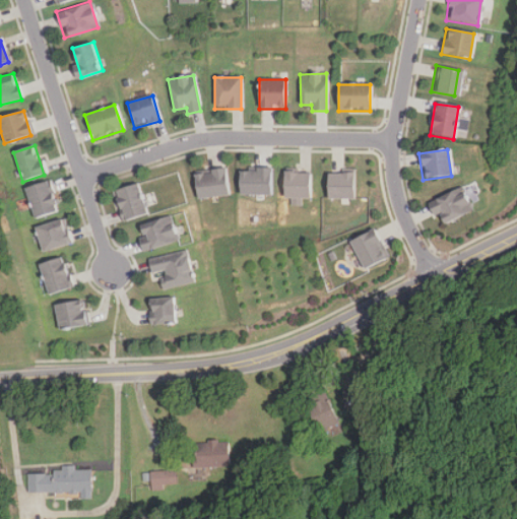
[(196,172),(200,198),(233,194),(229,167),(196,172)]
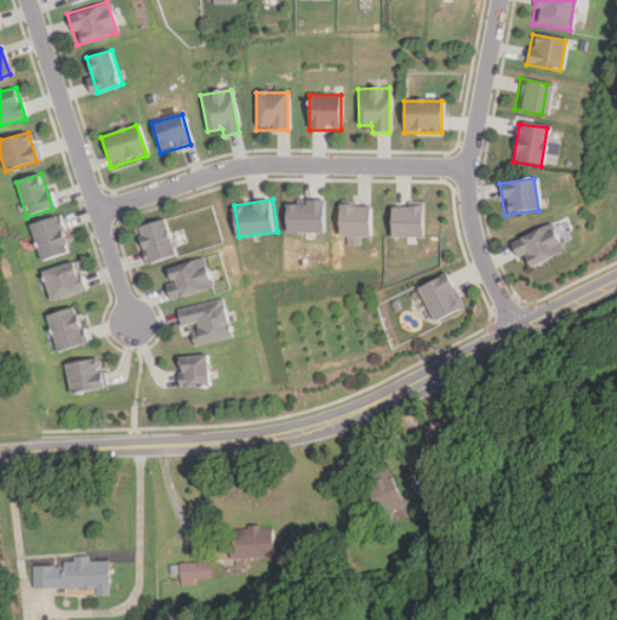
[(290,203),(289,232),(329,232),(329,200),(312,200),(312,204),(290,203)]
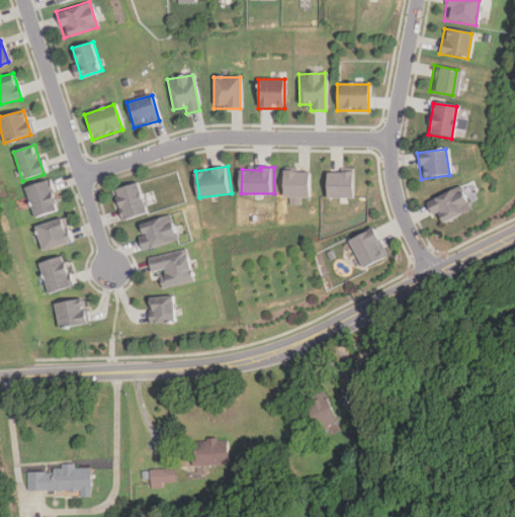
[(287,170),(286,196),(290,196),(290,203),(303,203),(303,196),(314,196),(314,170),(287,170)]
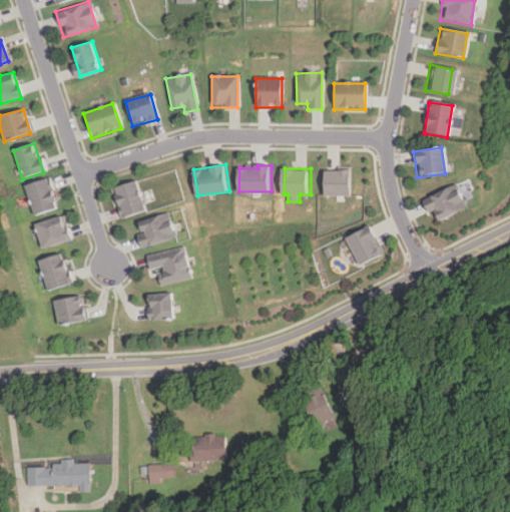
[(327,170),(327,195),(354,196),(354,170),(327,170)]
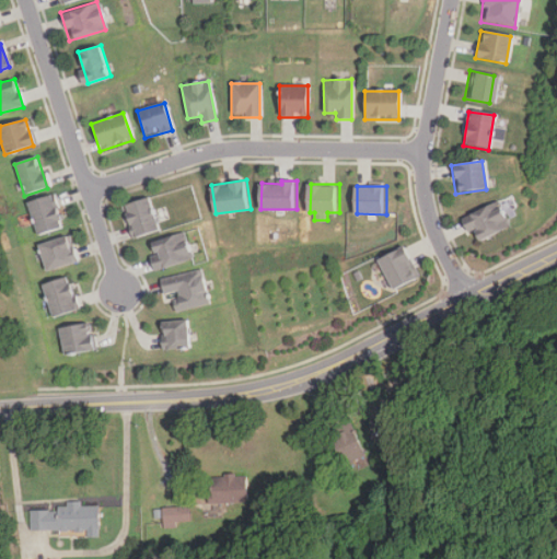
[(60,228),(49,195),(25,204),(36,235),(60,228)]
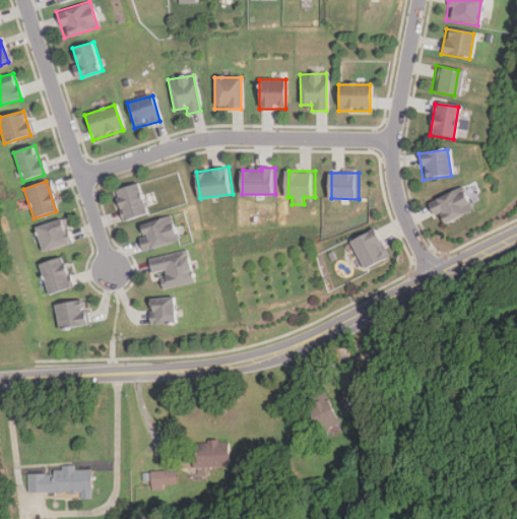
[(148,213),(140,184),(116,190),(124,219),(148,213)]
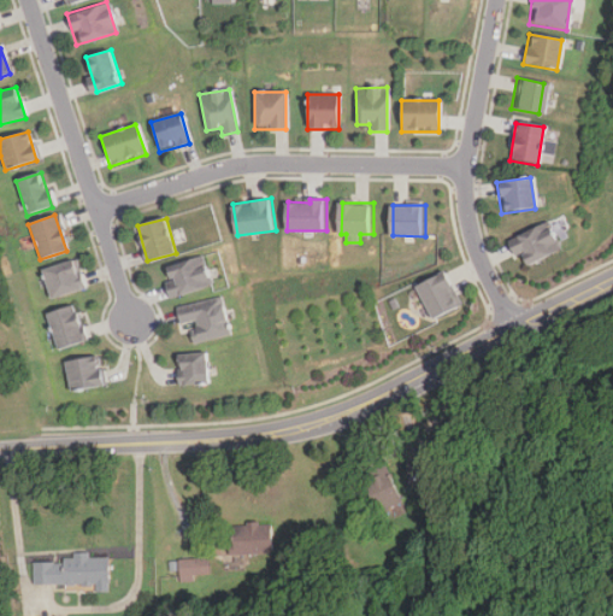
[(559,250),(546,222),(508,240),(522,269),(559,250)]
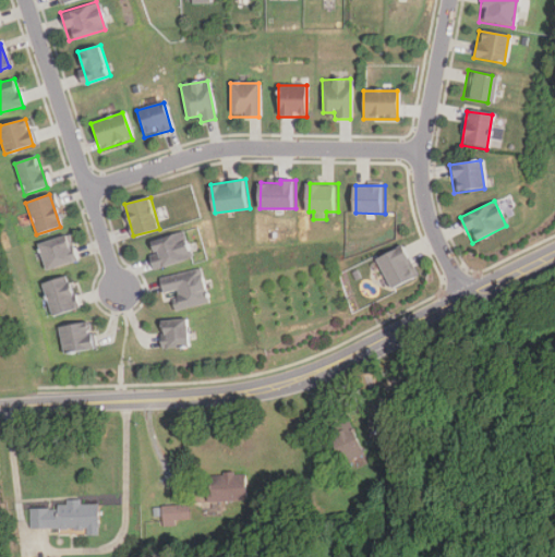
[(193,257),(184,231),(149,244),(158,269),(193,257)]
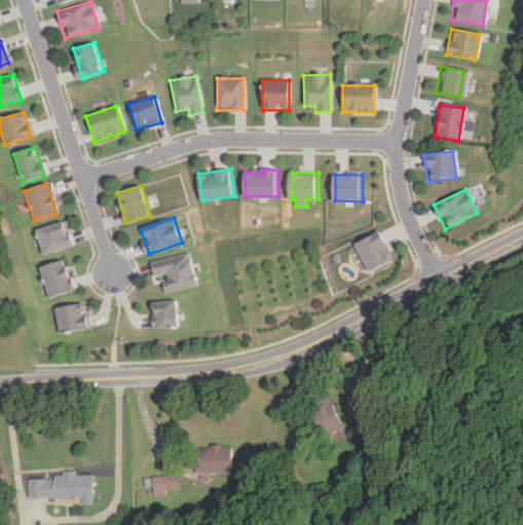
[(34,230),(43,256),(71,246),(62,220),(34,230)]
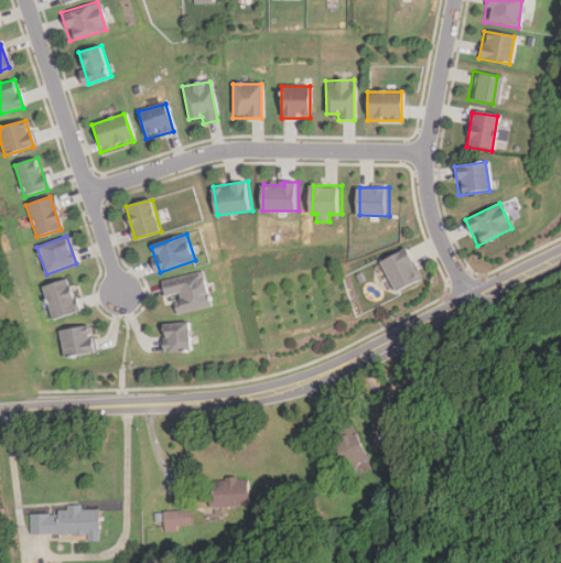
[(384,260),(400,292),(423,280),(409,248),(384,260)]
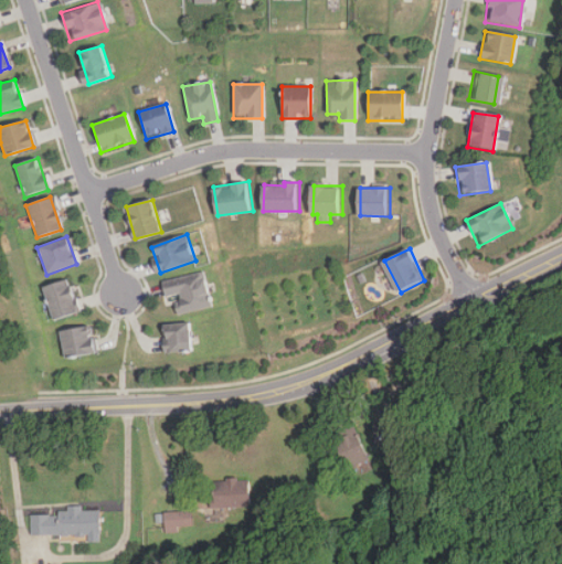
[(159,280),(162,298),(172,296),(176,314),(208,308),(202,274),(159,280)]
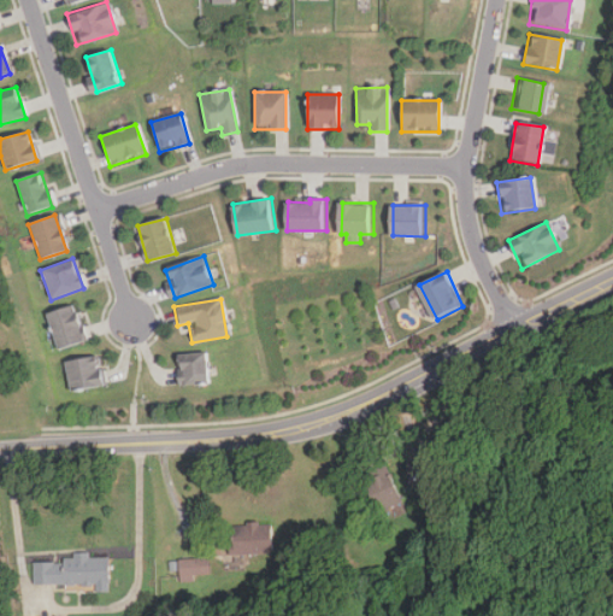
[(56,350),(83,342),(72,306),(46,314),(56,350)]
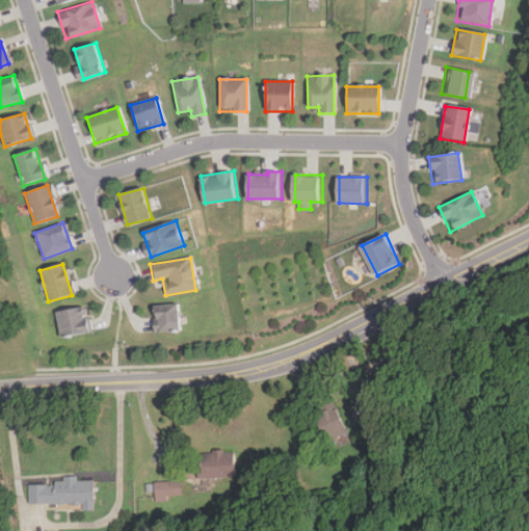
[(152,306),(152,334),(177,334),(177,306),(152,306)]
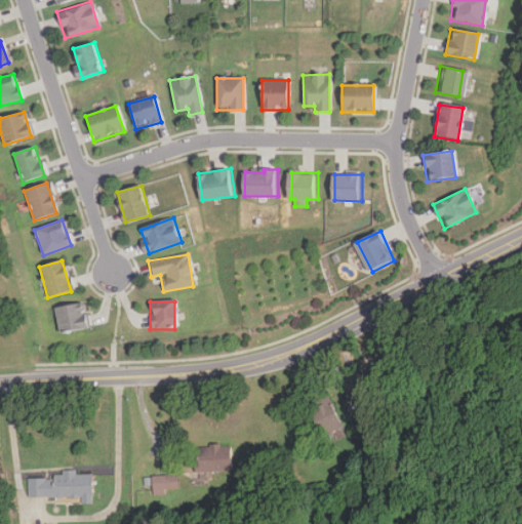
[(52,309),(58,335),(87,329),(82,303),(52,309)]
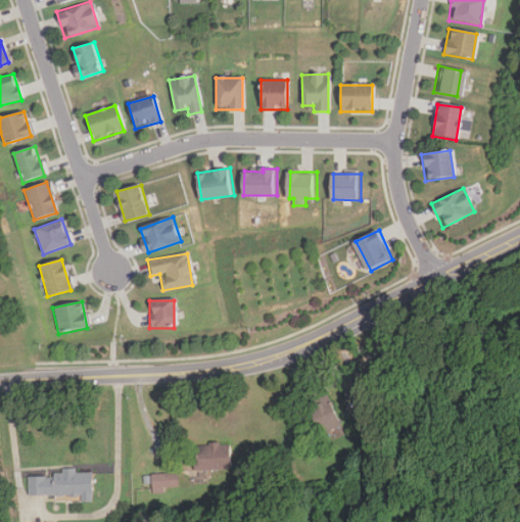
[(303,405),(318,435),(339,425),(325,394),(303,405)]
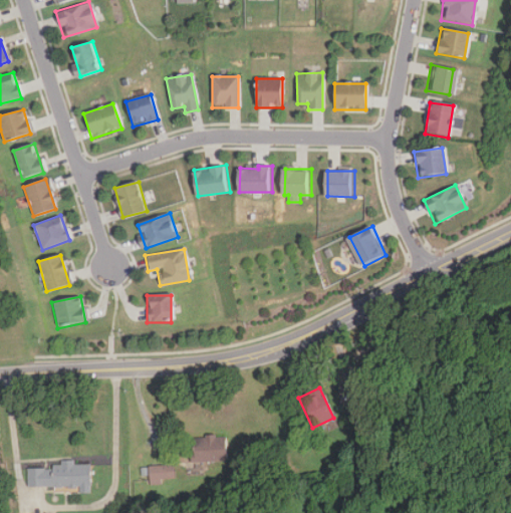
[(192,463),(225,463),(225,437),(192,437),(192,463)]
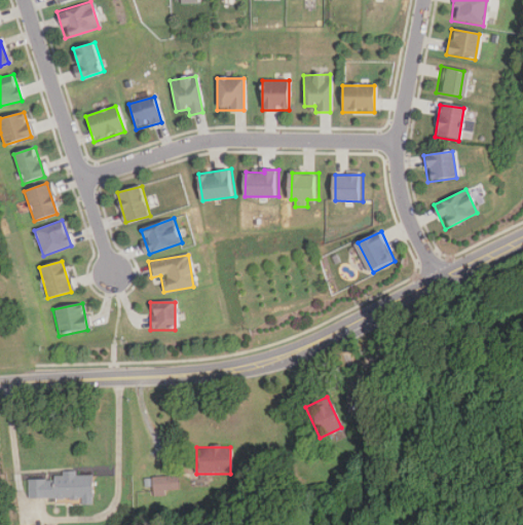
[(27,479),(27,499),(80,499),(80,503),(90,503),(90,474),(61,474),(61,479),(27,479)]
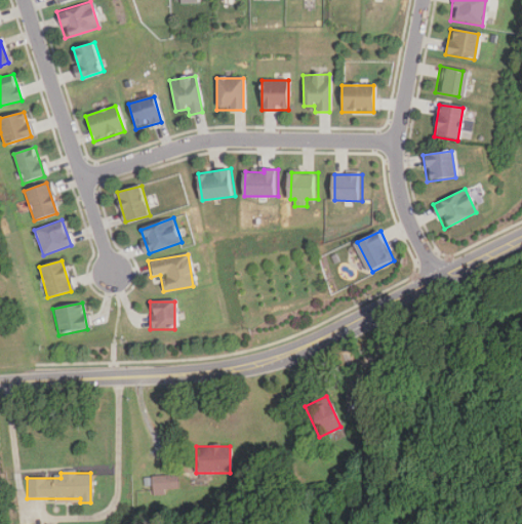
[(149,476),(150,495),(163,495),(162,490),(176,489),(175,475),(149,476)]
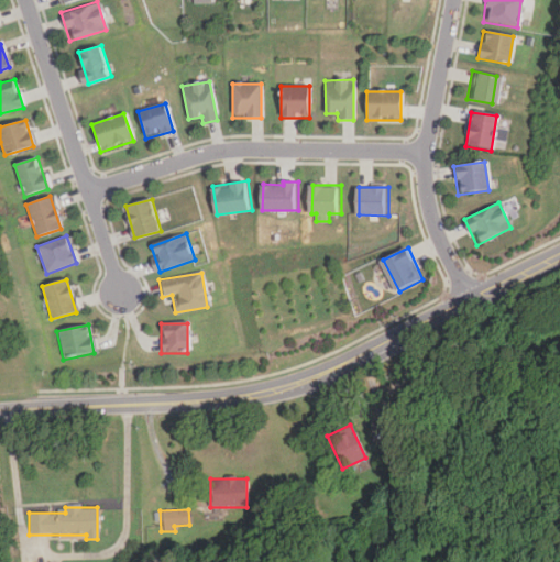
All buildings are outlined.
